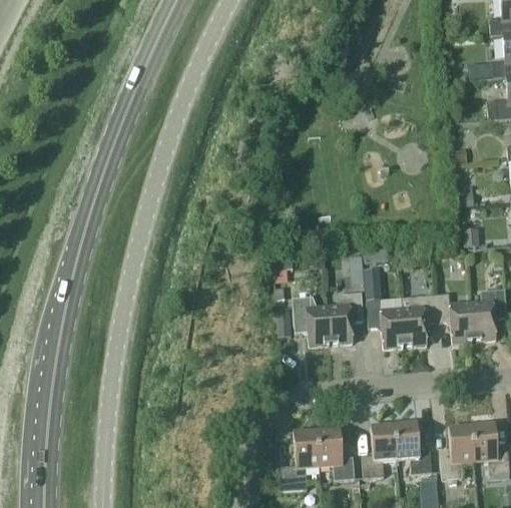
[(491,36),(503,35),(503,34),(510,33),(510,0),(500,0),(502,20),(490,21),(491,36)]
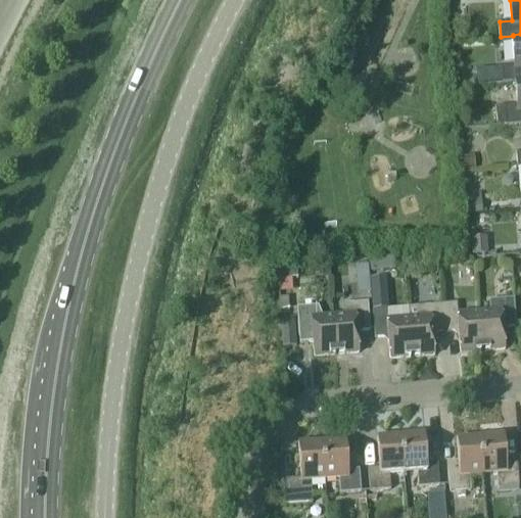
[(520,34),(513,35),(513,36),(516,63),(503,64),(504,80),(517,79),(517,78),(520,77),(520,34)]
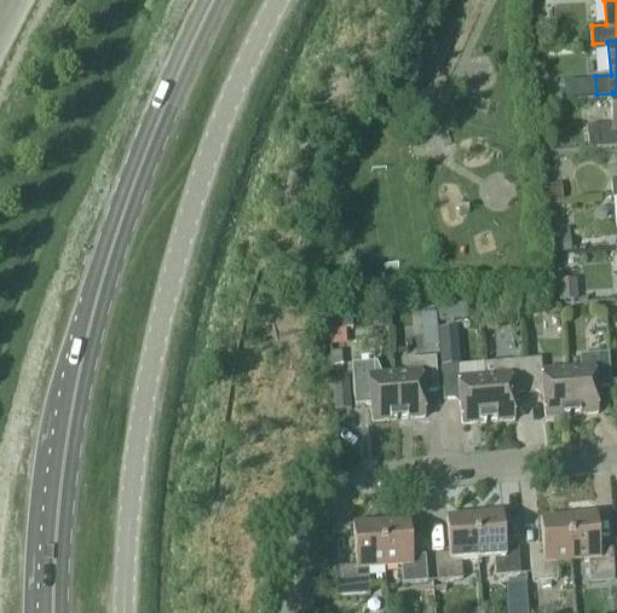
[(616,91),(612,92),(612,93),(613,119),(588,121),(589,145),(616,143),(616,91)]
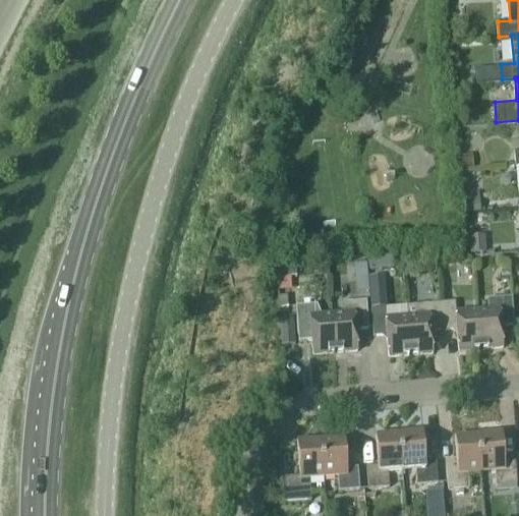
[(466,189),(468,210),(482,209),(480,188),(466,189)]
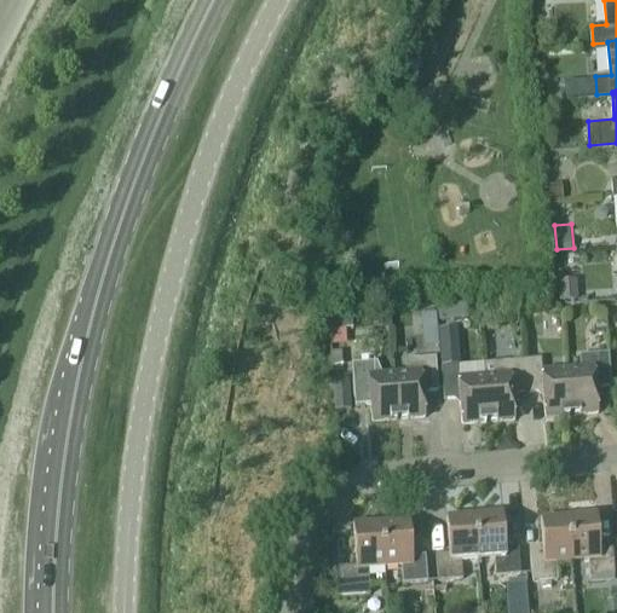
[(560,276),(560,282),(560,293),(560,298),(580,296),(578,276),(560,276)]
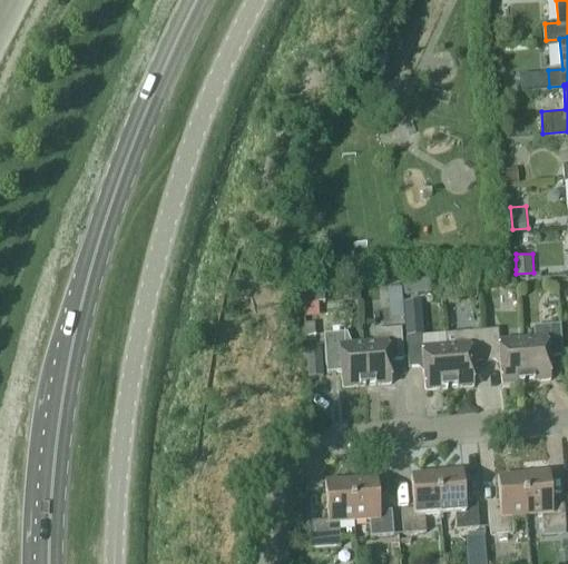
[(418,289),(417,277),(404,278),(405,290),(418,289)]
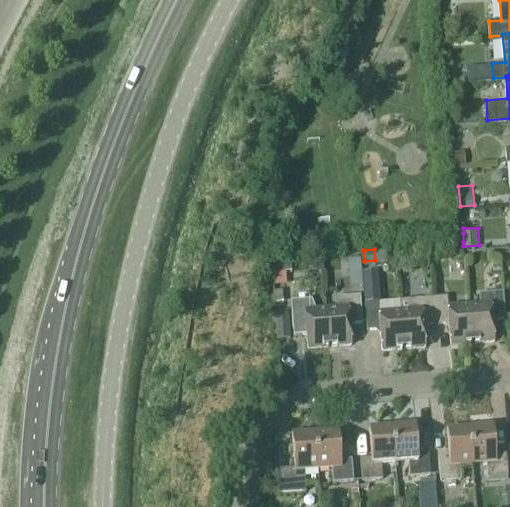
[(361,264),(361,253),(343,254),(344,266),(361,264)]
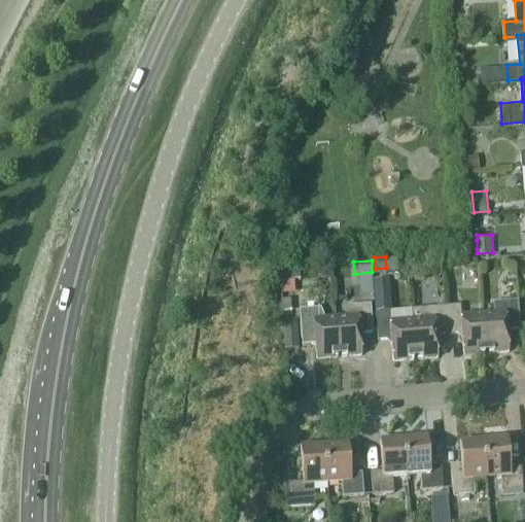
[(301,263),(280,264),(281,277),(302,276),(301,263)]
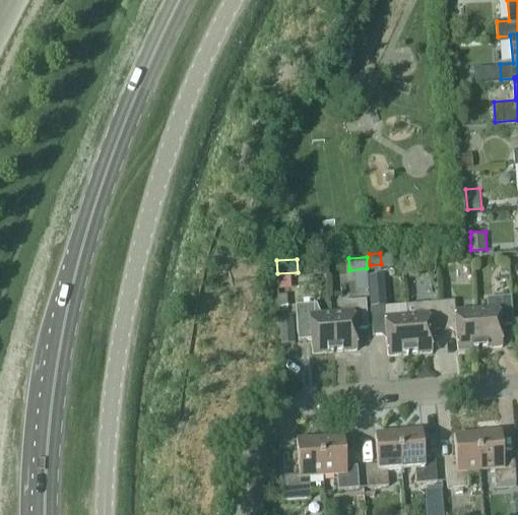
[(387,315),(386,304),(384,285),(380,281),(370,282),(372,305),(374,333),(387,332),(389,353),(411,351),(408,314),(387,315)]
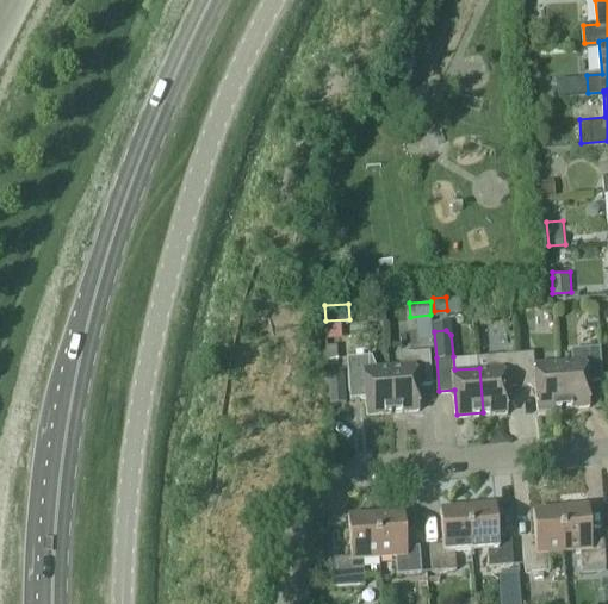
[(336,342),(324,343),(324,357),(330,357),(332,368),(337,367),(349,366),(348,356),(340,356),(339,342),(336,342)]
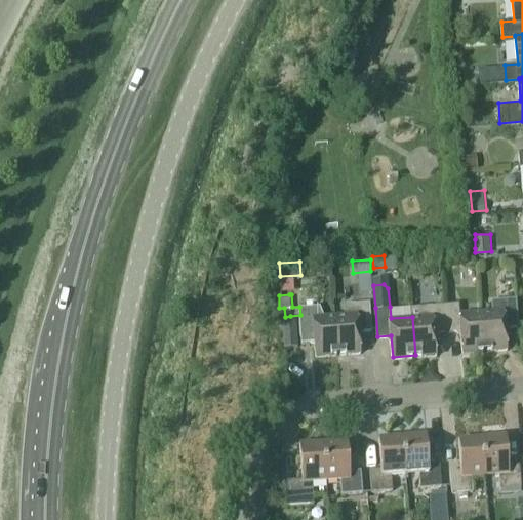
[(517,296),(504,297),(491,298),(492,310),(482,311),(485,350),(509,348),(507,325),(519,324),(517,296)]
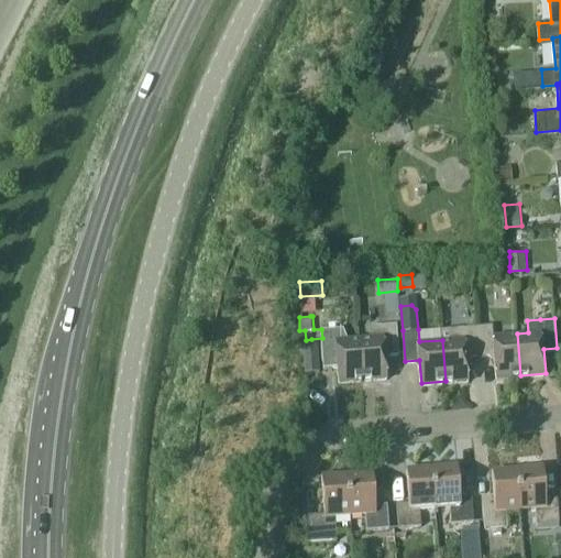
[(397,321),(383,323),(372,324),(373,337),(361,338),(364,379),(388,376),(386,353),(400,352),(397,321)]
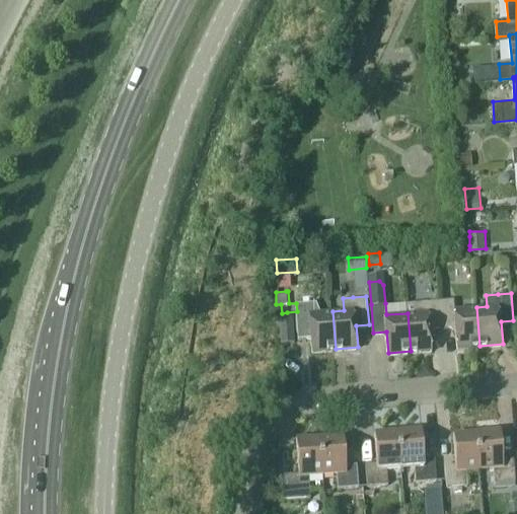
[(457,347),(479,346),(476,307),(455,309),(455,297),(441,298),(443,326),(456,325),(457,347)]
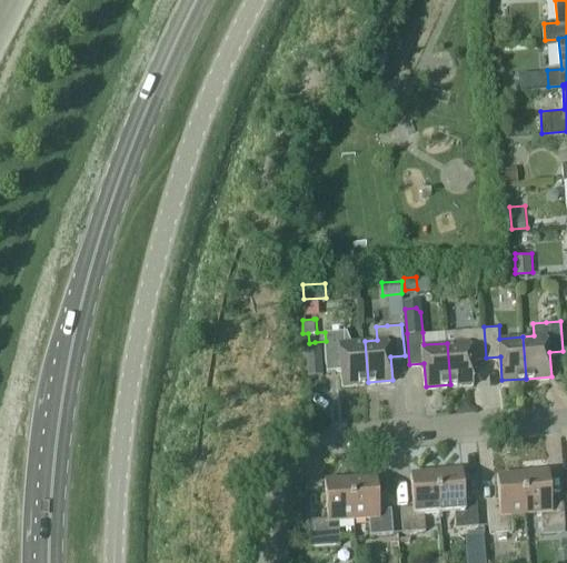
[(486,358),(484,327),(446,330),(447,343),(450,384),(475,382),(473,359),(486,358)]
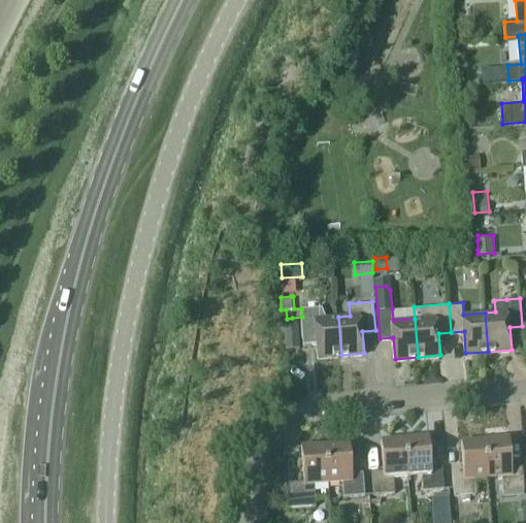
[(322,305),(301,306),(301,308),(302,317),(304,341),(317,340),(319,357),(341,355),(338,317),(327,317),(322,305)]
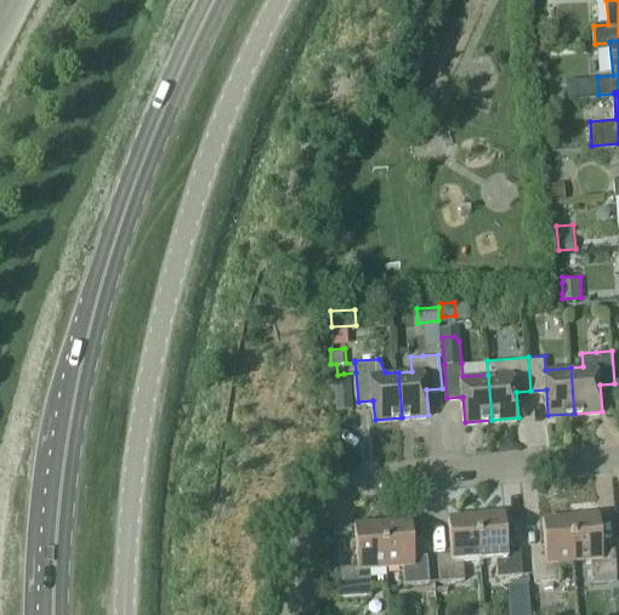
[(355,406),(352,376),(334,377),(338,408),(355,406)]
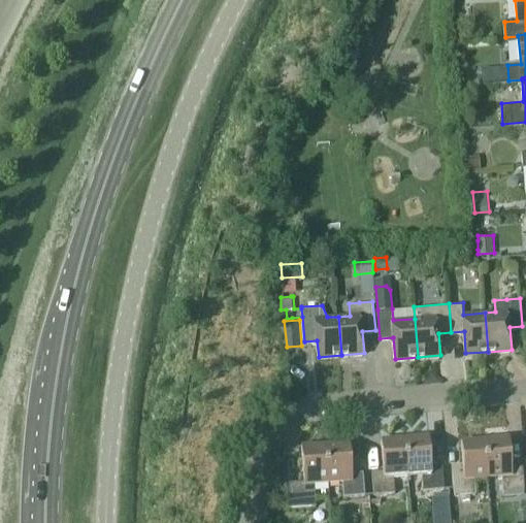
[(424,488),(434,487),(445,487),(444,464),(432,464),(430,434),(405,436),(408,475),(423,474),(424,488)]
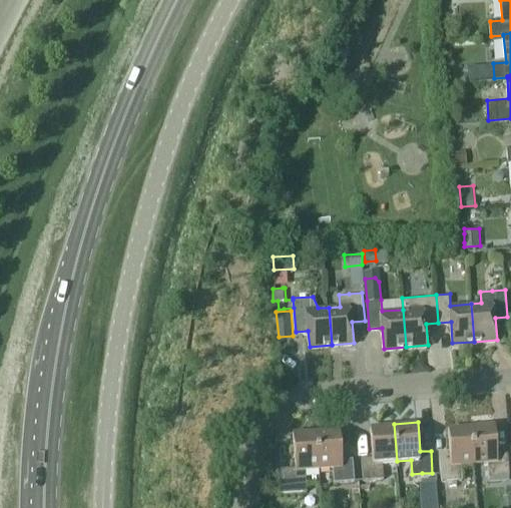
[(472,425),(475,462),(489,461),(490,475),(510,474),(509,452),(498,453),(495,423),(472,425)]
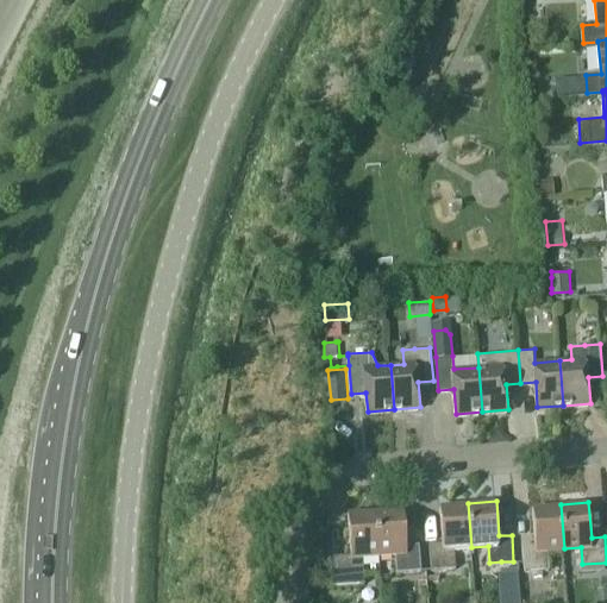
[(456,548),(471,547),(468,503),(440,506),(443,540),(430,541),(432,567),(457,565),(456,548)]
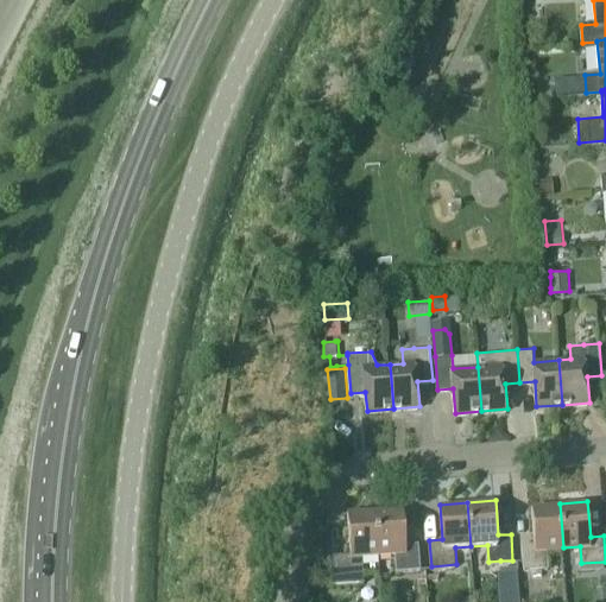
[(548,549),(563,547),(560,504),(532,506),(535,542),(522,543),(524,568),(532,568),(542,566),(549,566),(548,549)]
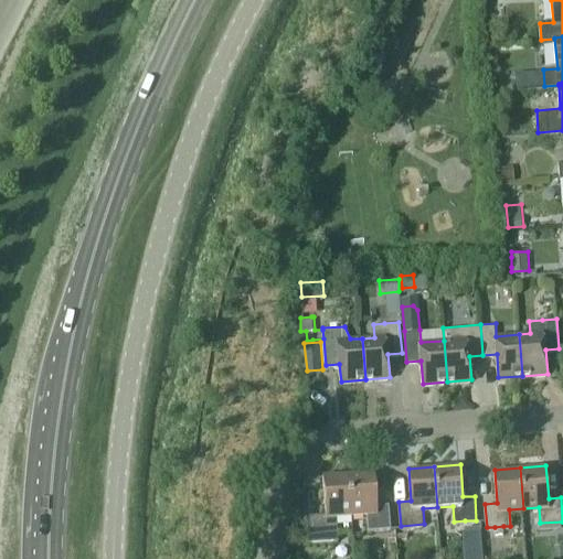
[(349,473),(352,514),(368,513),(369,528),(392,527),(390,503),(378,504),(375,471),(349,473)]
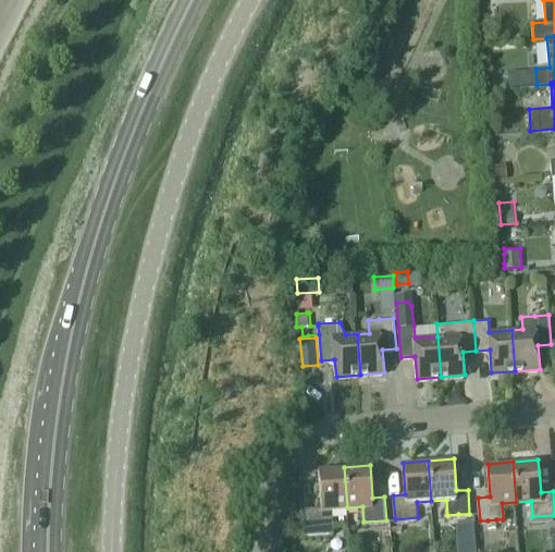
[(332,508),(347,507),(344,467),(319,469),(321,505),(303,507),(306,534),(334,531),(332,508)]
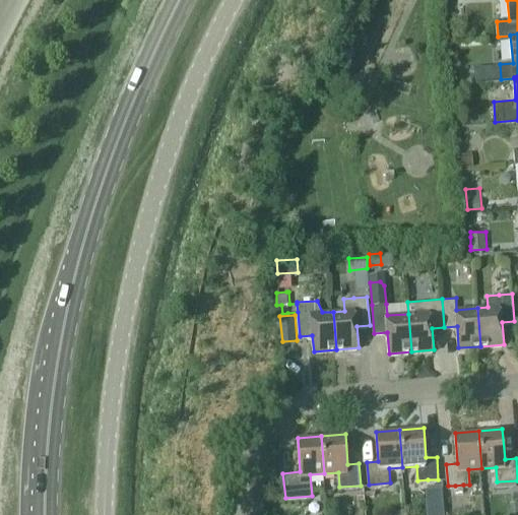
[(430,486),(430,514),(447,514),(446,486),(430,486)]
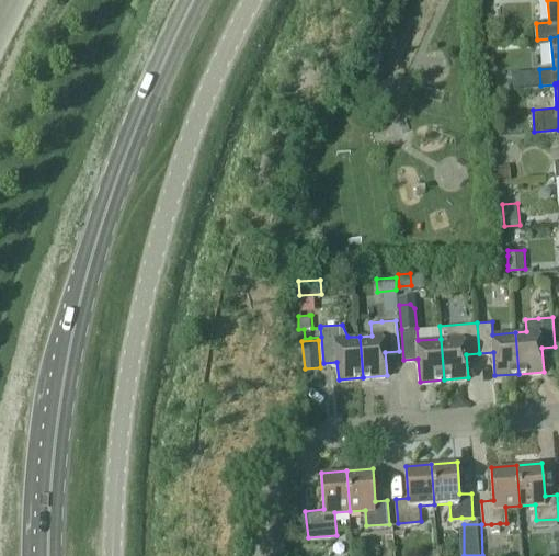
All buildings are outlined.
